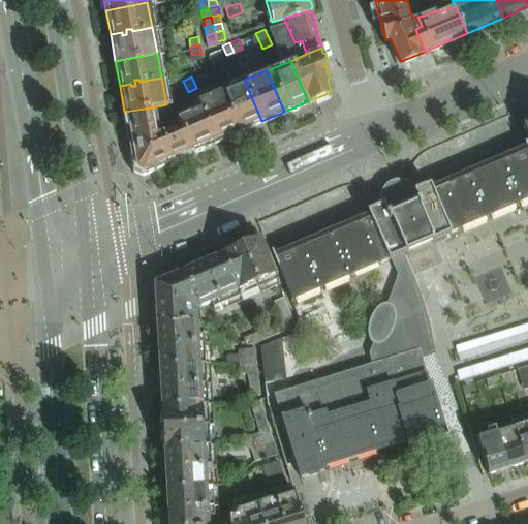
[(244,80),(221,90),(239,131),(261,121),(244,80)]
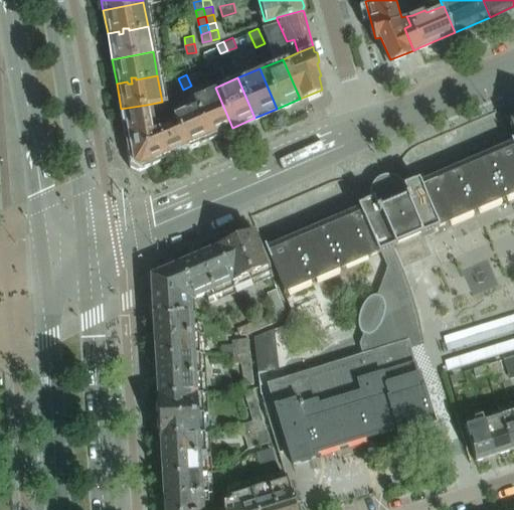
[(215,88),(193,97),(210,138),(232,128),(215,88)]
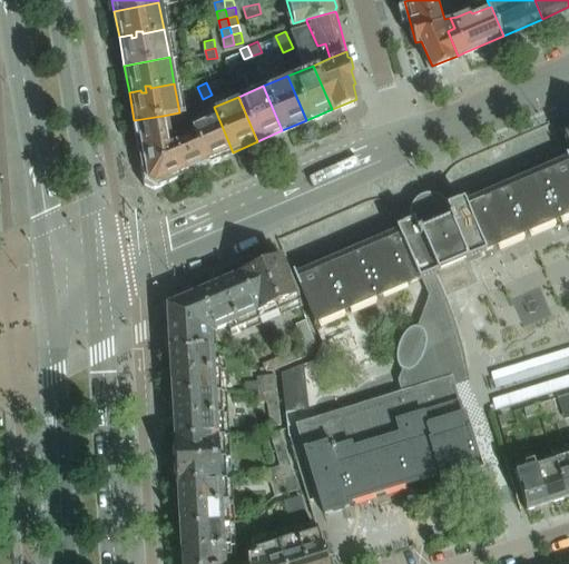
[(207,162),(233,152),(214,107),(213,107),(216,114),(190,126),(207,162)]
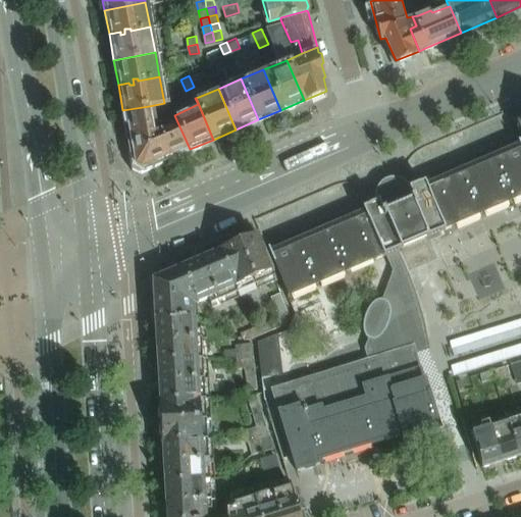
[(122,110),(126,136),(127,140),(138,139),(139,143),(143,143),(143,140),(147,139),(145,135),(152,133),(150,127),(153,126),(149,106),(122,110)]
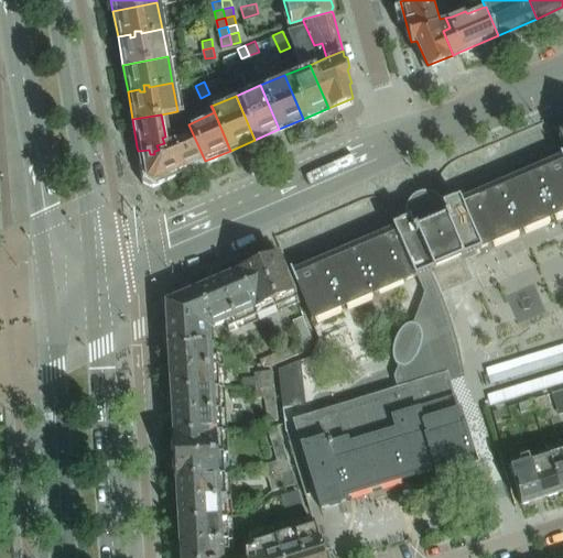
[(150,185),(163,178),(199,163),(191,141),(176,148),(172,138),(166,141),(165,137),(162,138),(164,143),(157,145),(159,150),(154,151),(154,154),(150,154),(149,150),(138,151),(143,181),(150,185)]
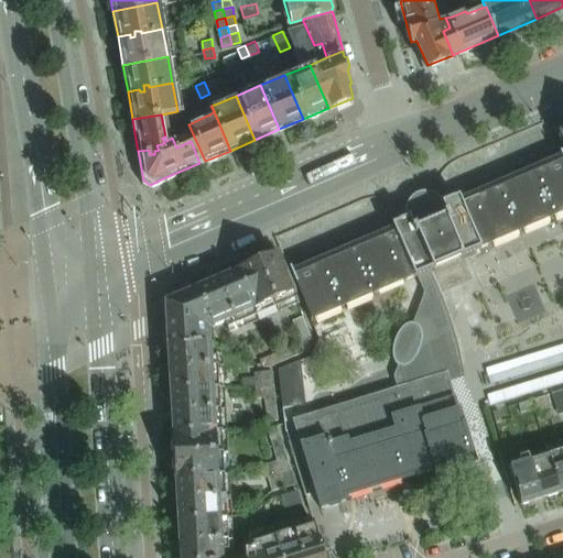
[(562,153),(561,149),(544,155),(545,160),(469,192),(467,187),(447,195),(450,199),(442,203),(440,198),(436,194),(435,192),(431,189),(426,188),(421,188),(417,189),(412,193),(409,196),(408,198),(408,201),(407,206),(407,208),(410,217),(402,219),(401,215),(382,222),(386,227),(309,259),(306,254),(288,261),(311,315),(405,275),(407,276),(418,272),(430,266),(490,241),(489,240),(562,207),(562,153)]
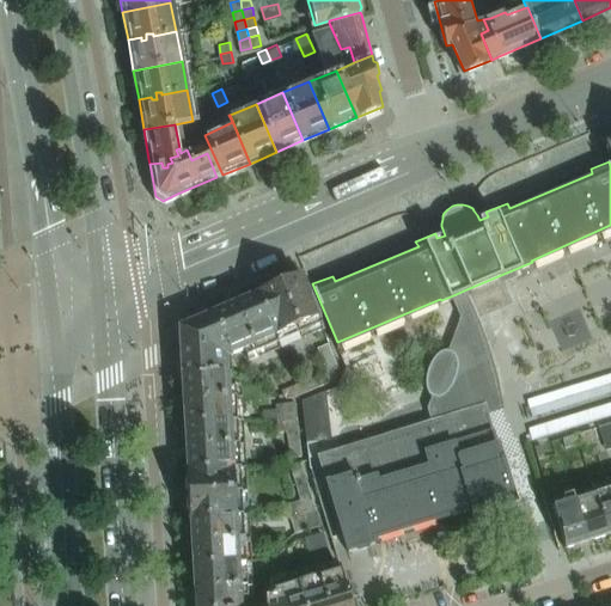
[(256,291),(256,292),(277,342),(324,323),(301,271),(256,291)]
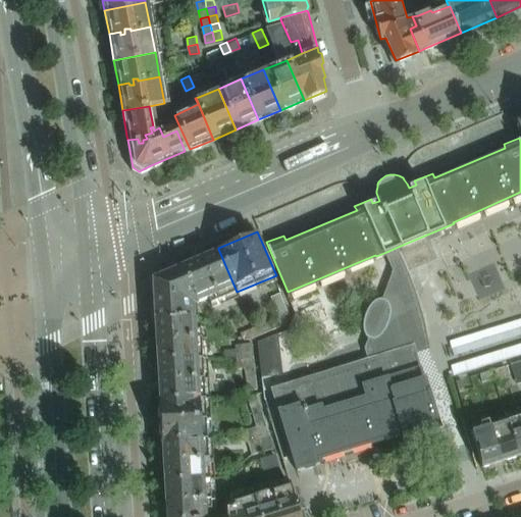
[(272,386),(278,408),(298,468),(320,461),(319,458),(403,431),(405,437),(438,426),(438,425),(414,344),(428,340),(426,327),(423,315),(420,303),(412,279),(407,268),(402,257),(398,247),(386,252),(394,268),(382,297),(381,297),(379,297),(377,297),(374,299),(373,300),(370,303),(369,305),(368,307),(367,308),(366,311),(365,314),(364,317),(363,321),(363,323),(363,325),(364,327),(364,330),(365,331),(366,332),(367,333),(368,334),(369,334),(365,346),(368,357),(272,386)]
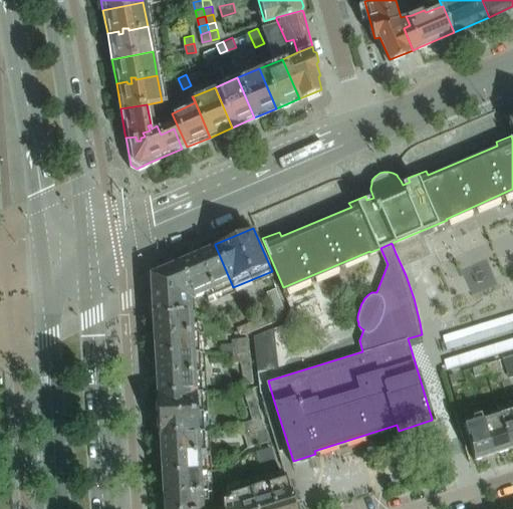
[(209,297),(233,287),(215,245),(180,260),(195,297),(196,297),(207,292),(209,297)]
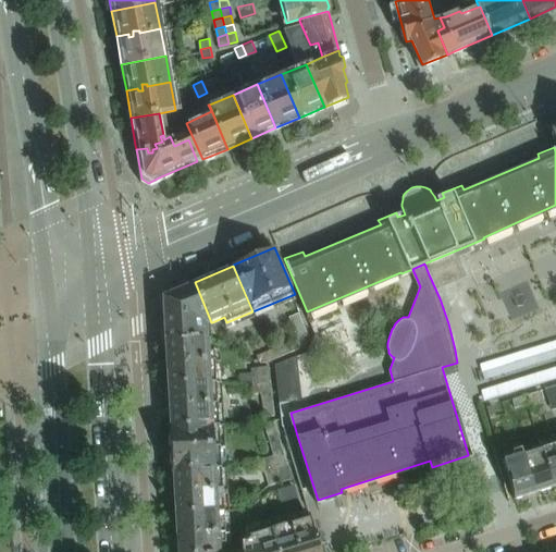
[(168,292),(162,299),(205,329),(211,322),(195,282),(194,281),(168,292)]
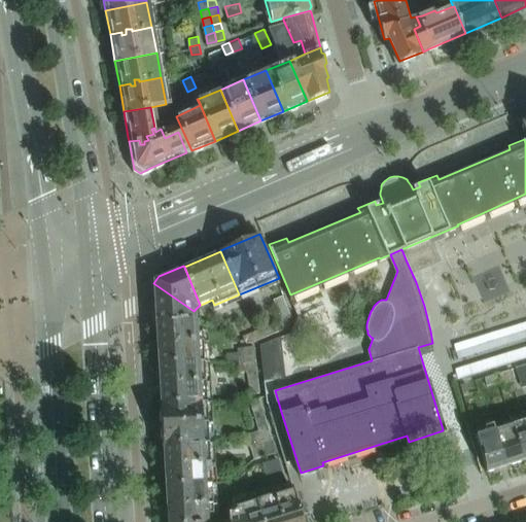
[(153,283),(156,315),(156,320),(195,317),(194,317),(194,311),(153,283)]
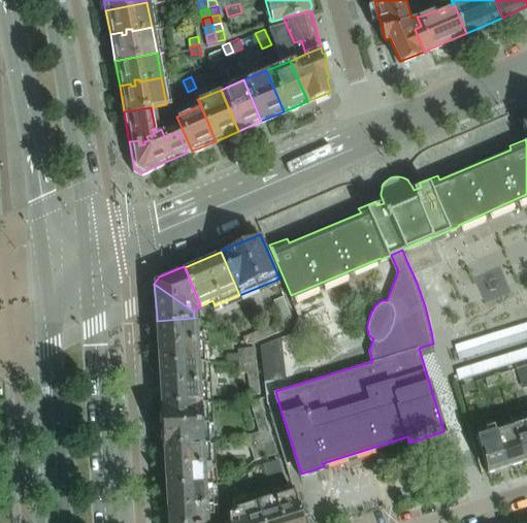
[(283,318),(243,334),(246,340),(255,340),(289,326),(290,320),(288,316),(292,314),(284,294),(274,297),(283,318)]
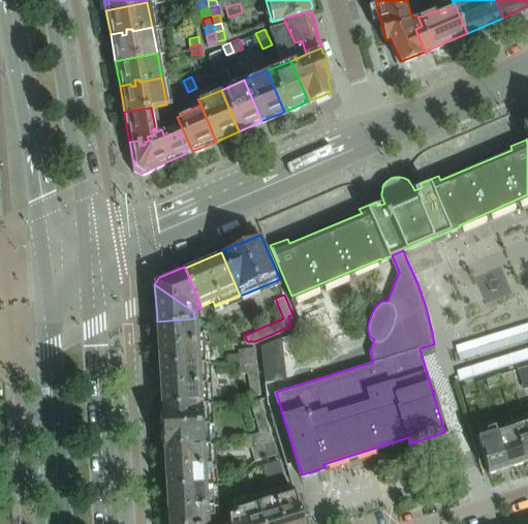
[(195,318),(157,321),(160,364),(206,361),(205,331),(199,331),(198,321),(195,318)]
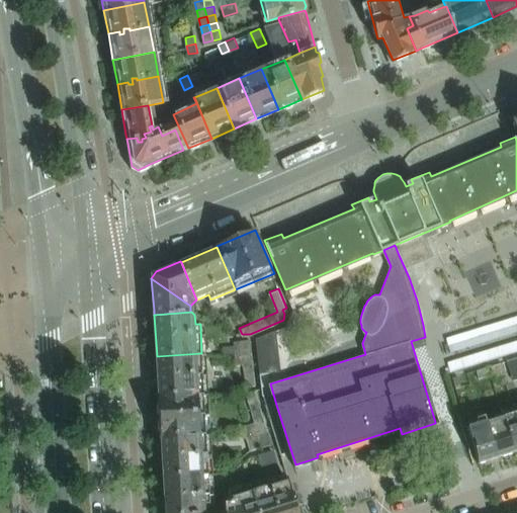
[(235,351),(251,349),(250,337),(233,339),(233,343),(223,344),(224,352),(235,351)]
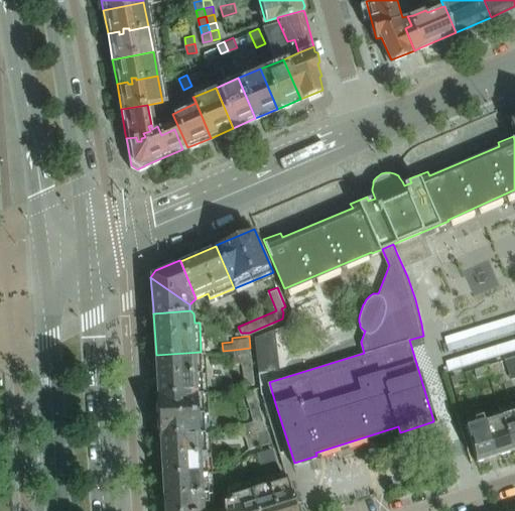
[(250,348),(234,350),(235,361),(242,361),(244,383),(254,382),(250,348)]
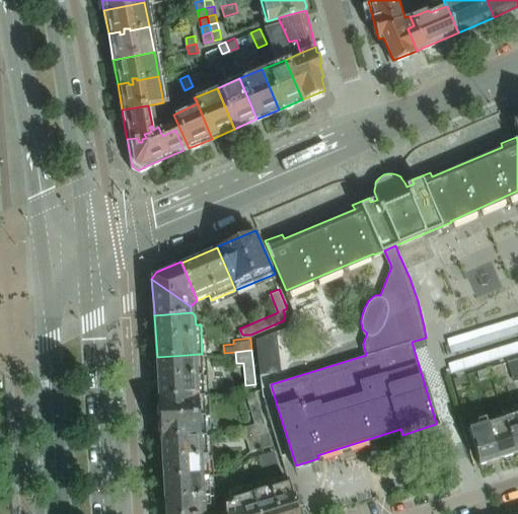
[(205,392),(204,385),(202,354),(157,357),(159,395),(205,392)]
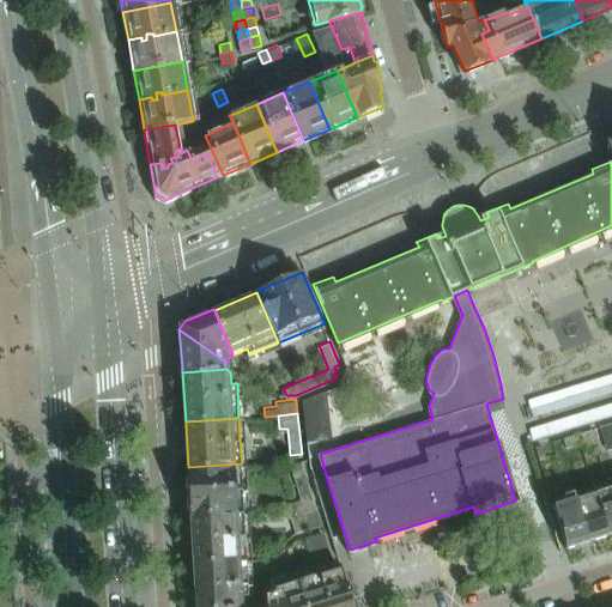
[(611,420),(579,431),(582,443),(611,432),(611,420)]
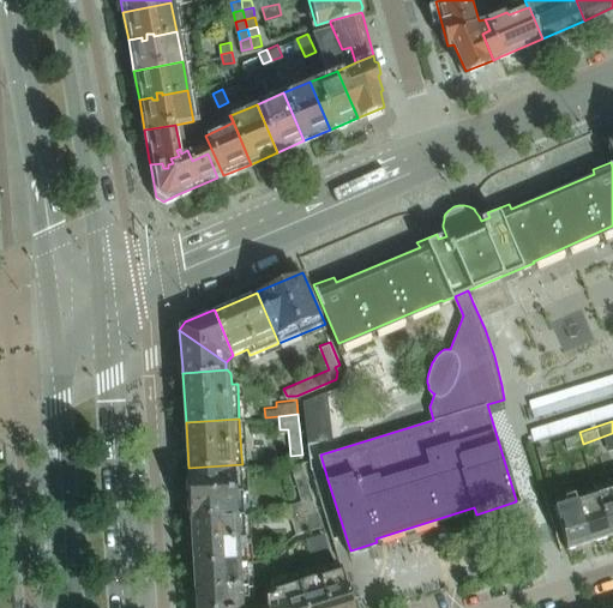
[(577,432),(565,435),(568,446),(581,443),(577,432)]
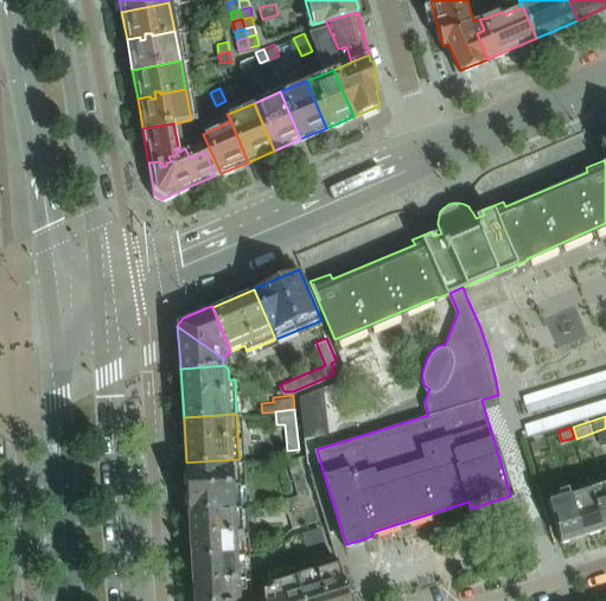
[(537,439),(530,440),(534,452),(541,451),(537,439)]
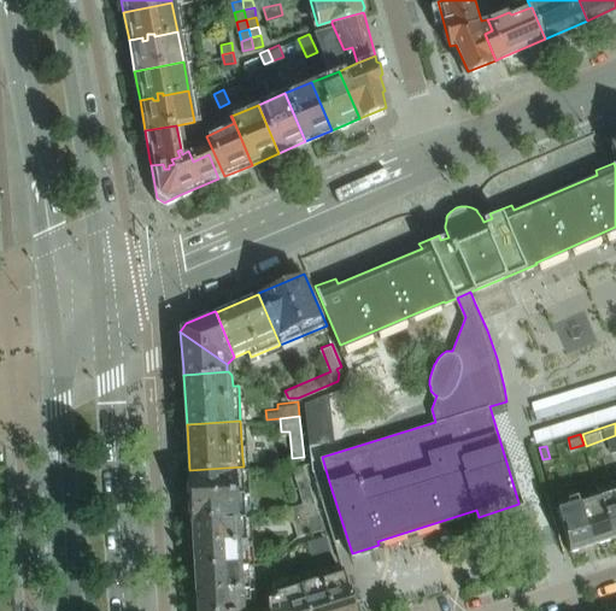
[(304,501),(315,498),(304,462),(293,465),(304,501)]
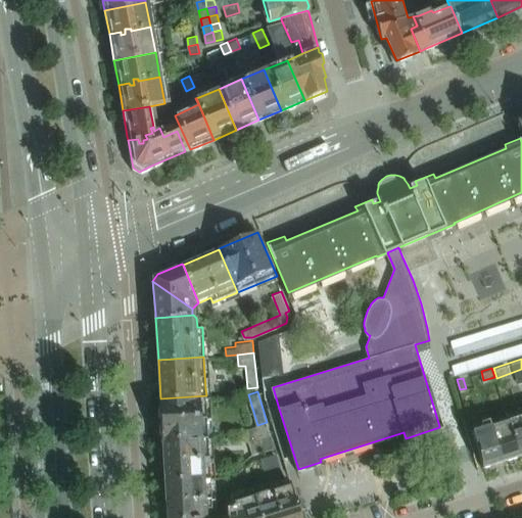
[(206,395),(160,398),(159,398),(162,440),(208,436),(208,428),(206,395)]
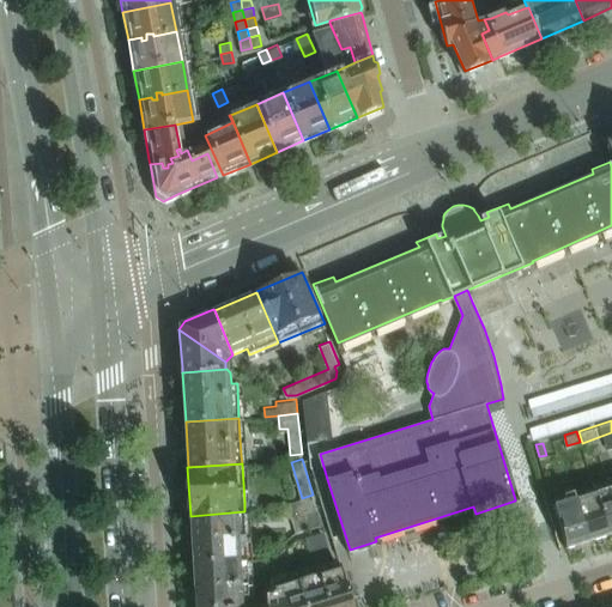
[(332,534),(344,530),(326,474),(315,478),(332,534)]
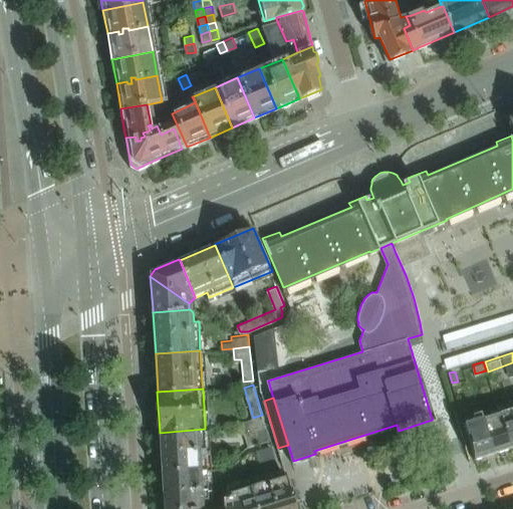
[(512,405),(500,410),(510,446),(512,445),(512,405)]
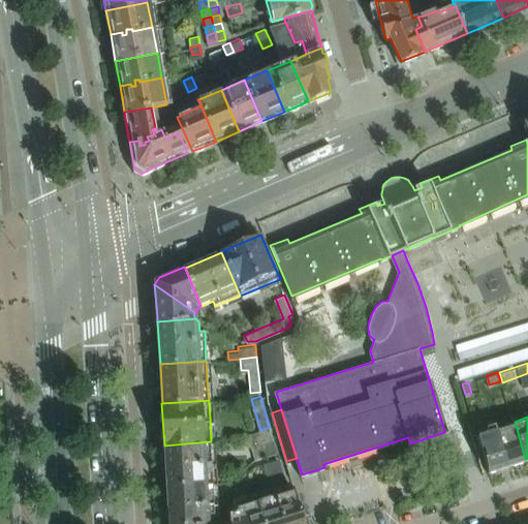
[(489,470),(525,459),(515,422),(496,427),(477,433),(489,470)]
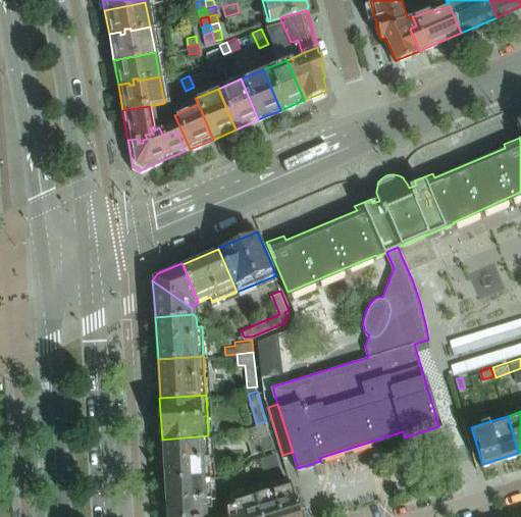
[(266,421),(257,424),(245,427),(252,453),(273,446),(266,421)]
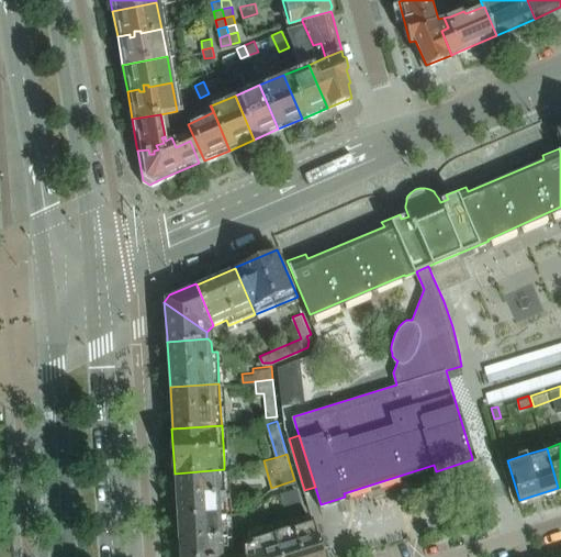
[(226,512),(226,502),(224,469),(175,474),(176,474),(178,515),(226,512)]
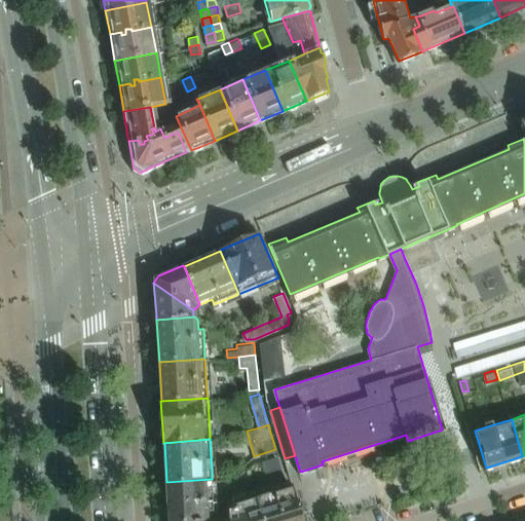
[(263,459),(267,471),(280,467),(277,455),(263,459)]
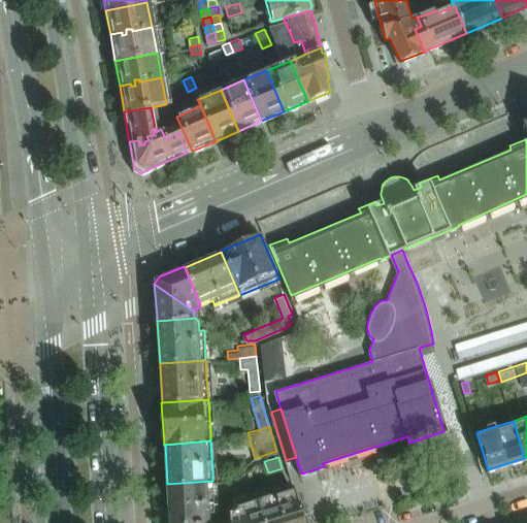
[(167,484),(169,513),(169,522),(208,522),(208,513),(215,513),(212,481),(167,484)]
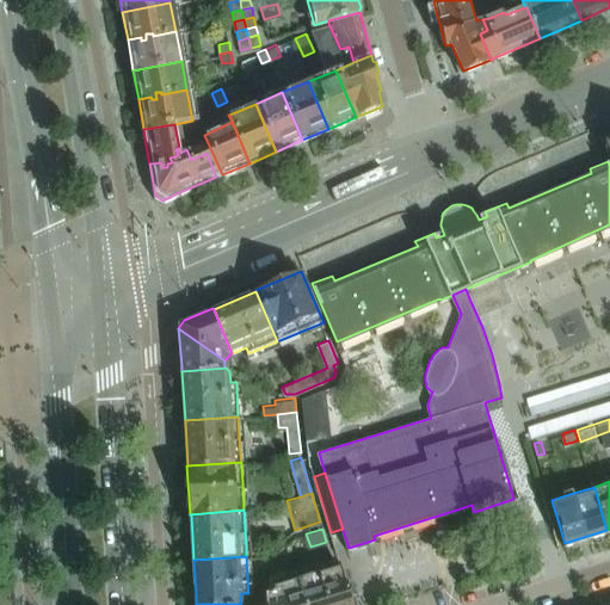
[(351,604),(338,560),(295,573),(305,604),(351,604)]
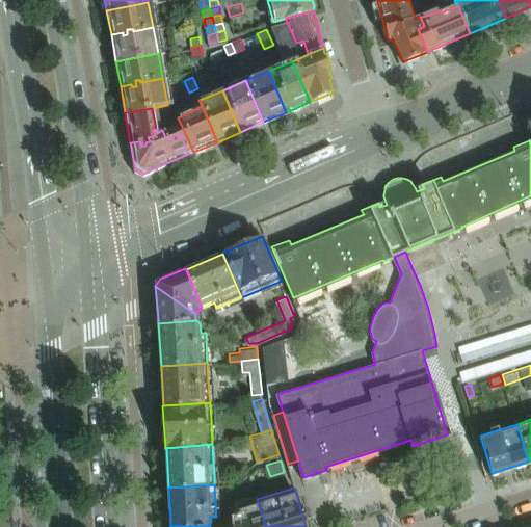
[(232,526),(265,526),(257,499),(236,506),(237,517),(231,518),(232,526)]
